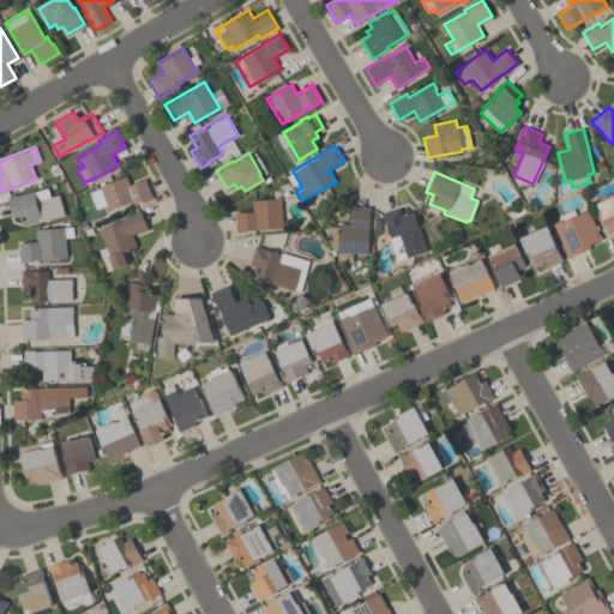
[(83,192),(125,175),(128,185),(144,179),(152,198),(142,202),(142,200),(132,204),(131,200),(109,210),(112,216),(95,222),(83,192)]
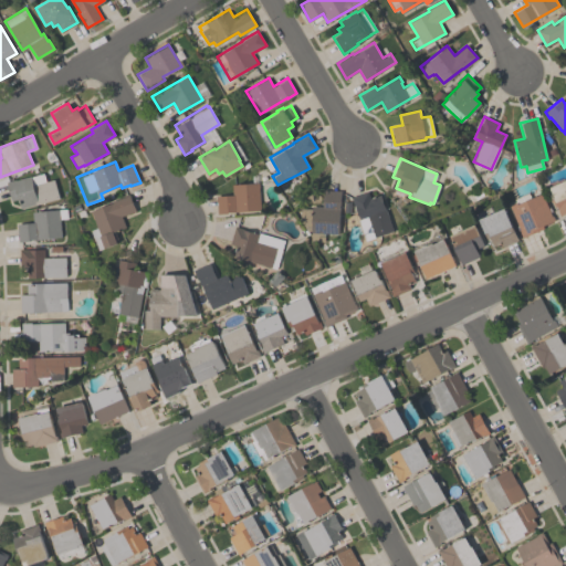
[(7,181),(30,176),(31,176),(43,173),(45,181),(53,179),(58,198),(20,208),(18,199),(11,200),(7,181)]
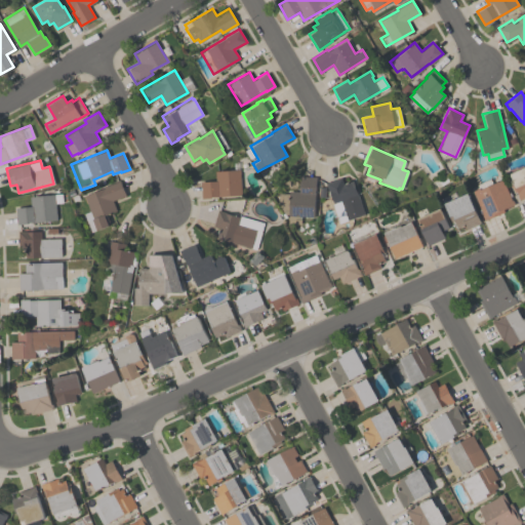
[(524,197),(519,200),(517,195),(516,191),(514,192),(510,185),(513,184),(509,174),(524,167),(524,197)]
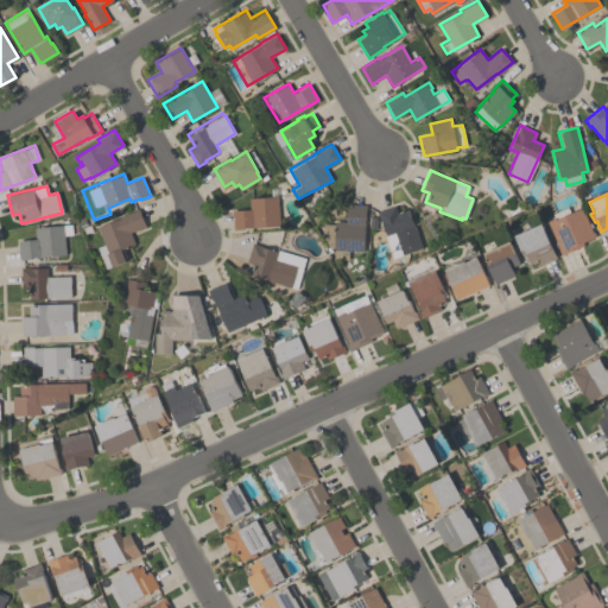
[(248,197),(277,196),(278,226),(245,227),(245,228),(233,229),(232,210),(248,209),(248,197)]
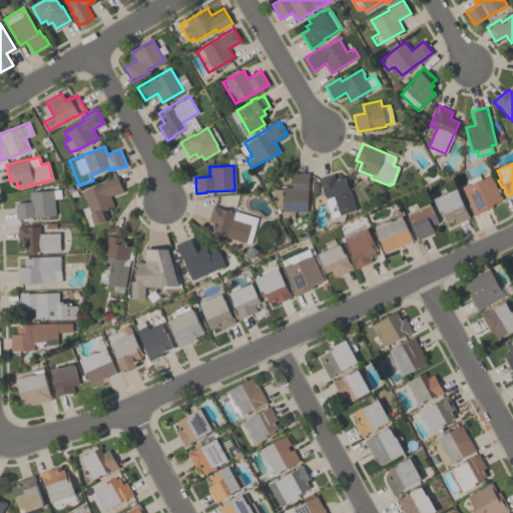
[(281,210),(282,186),(292,186),(292,171),(308,171),(308,181),(307,181),(306,210),(281,210)]
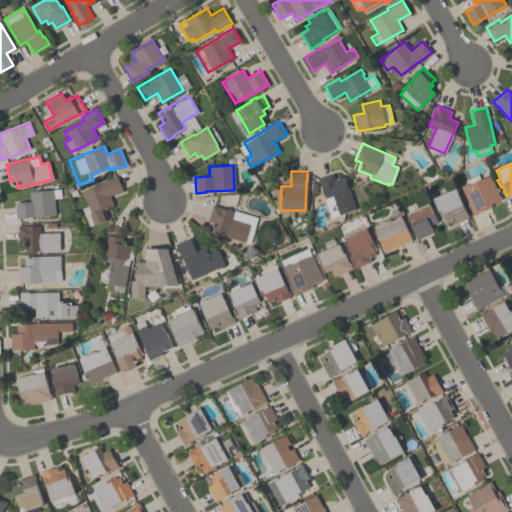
[(354,209),(330,217),(324,198),(320,186),(319,186),(316,177),(332,172),(334,178),(343,175),(354,209)]
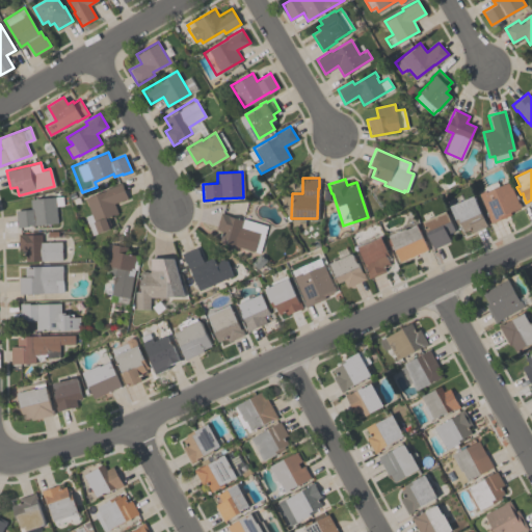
[(490,222),(486,215),(487,214),(478,193),(484,190),(483,187),(497,181),(499,186),(508,181),(520,207),(509,211),(510,214),(490,222)]
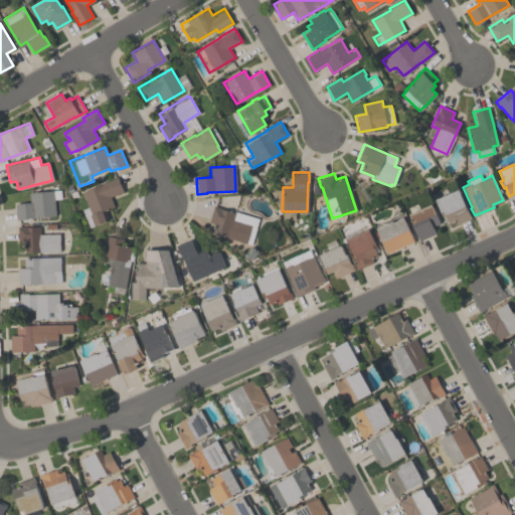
[(114,206),(103,210),(107,221),(95,225),(94,225),(89,227),(81,209),(88,206),(81,191),(102,184),(102,182),(118,177),(123,191),(110,196),(114,206)]
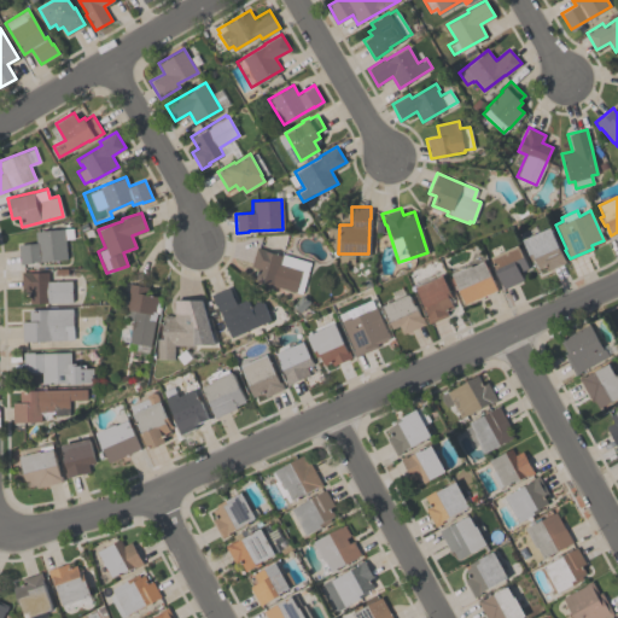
[(522,239),(549,227),(564,262),(548,269),(547,266),(537,269),(534,260),(531,261),(522,239)]
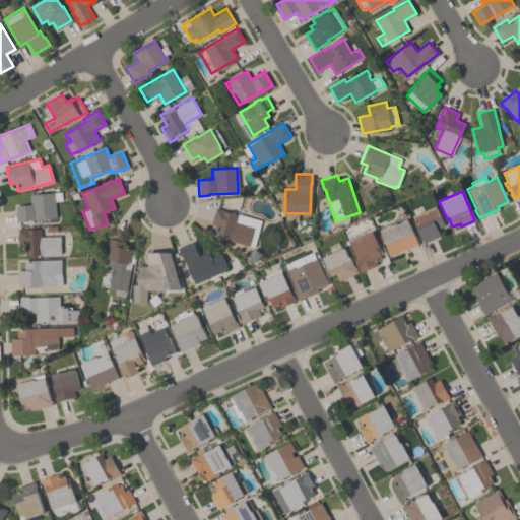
[(16,221),(15,205),(29,204),(28,194),(54,192),(56,217),(26,219),(26,220),(16,221)]
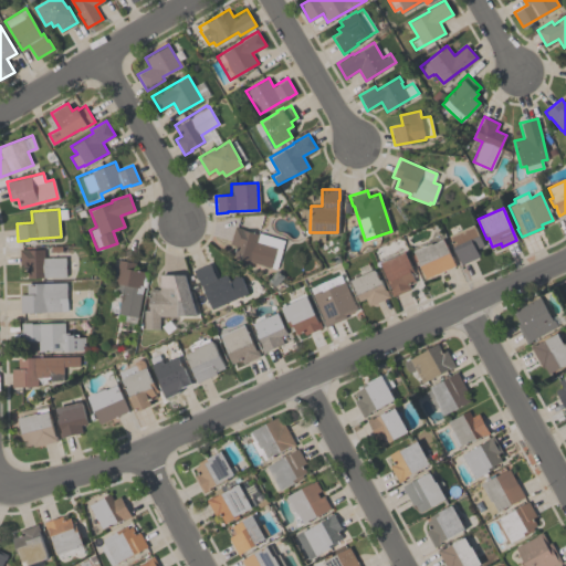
[(479,257),(461,264),(454,250),(456,249),(449,234),(473,223),(483,245),(475,249),(479,257)]
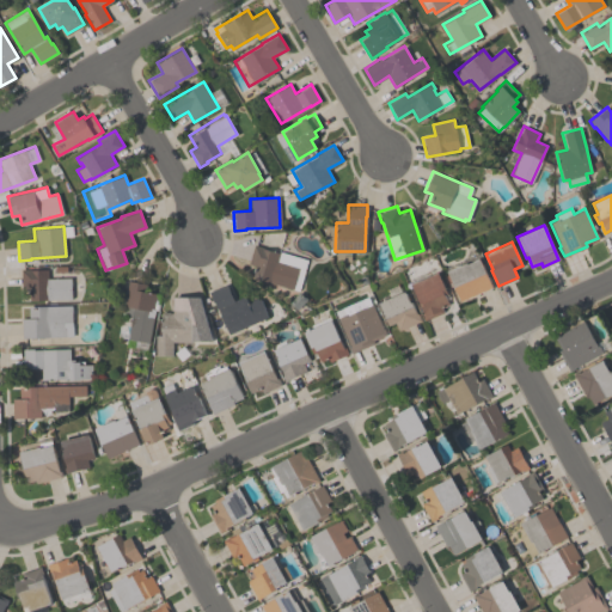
[(257,267),(248,263),(254,244),(263,248),(262,248),(279,252),(279,251),(307,258),(299,291),(269,282),(269,281),(255,277),(257,267)]
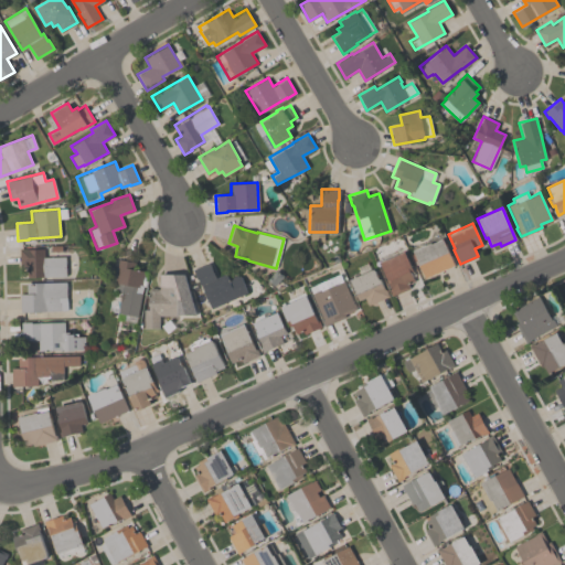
[(425,278),(412,249),(430,242),(430,243),(443,237),(455,264),(425,278)]
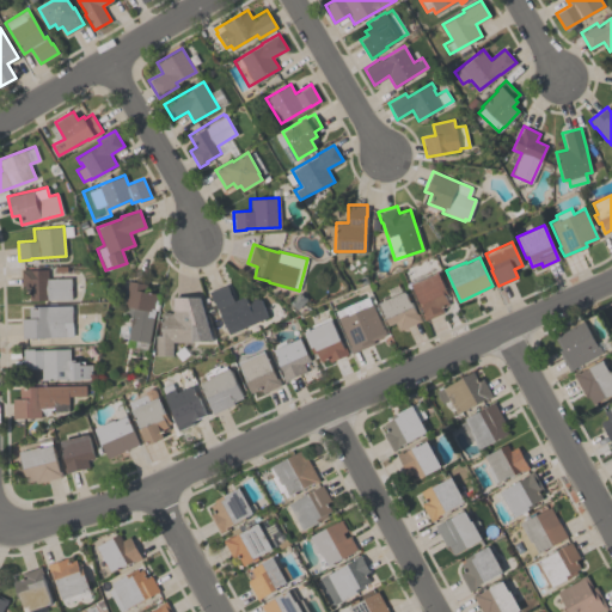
[(48,269),(48,277),(69,277),(69,300),(30,300),(30,287),(22,287),(22,269),(48,269)]
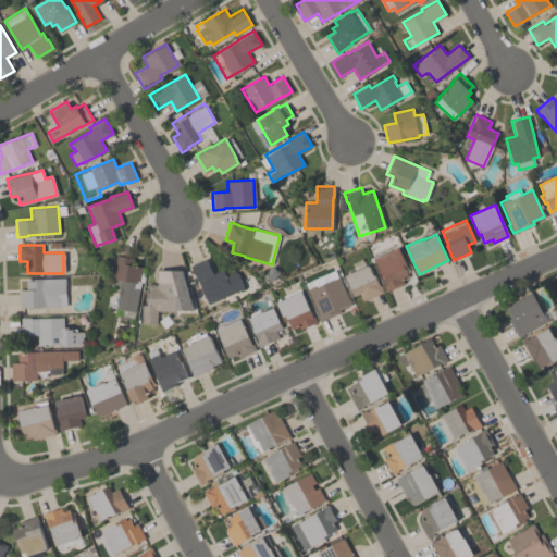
[(386,292),(383,285),(385,284),(371,254),(372,254),(388,246),(391,250),(398,247),(407,267),(404,268),(408,276),(401,280),(404,284),(386,292)]
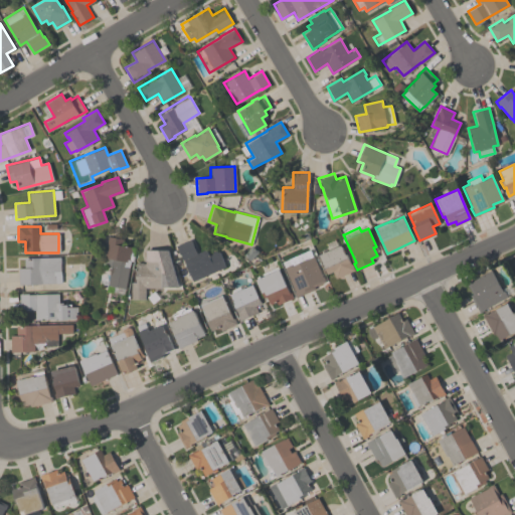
[(125,287),(108,285),(110,271),(103,270),(108,236),(121,238),(119,244),(131,246),(129,260),(130,260),(125,287)]
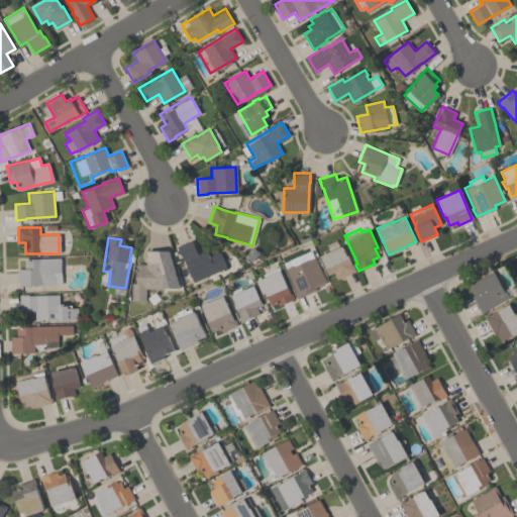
[(192,282),(181,254),(180,255),(177,246),(192,240),(197,253),(206,249),(208,255),(218,250),(225,268),(192,282)]
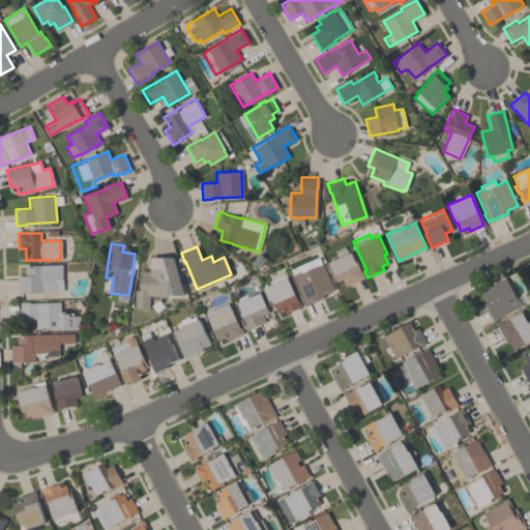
[(345,286),(342,280),(335,282),(326,262),(349,252),(354,262),(355,261),(360,271),(361,271),(364,277),(345,286)]
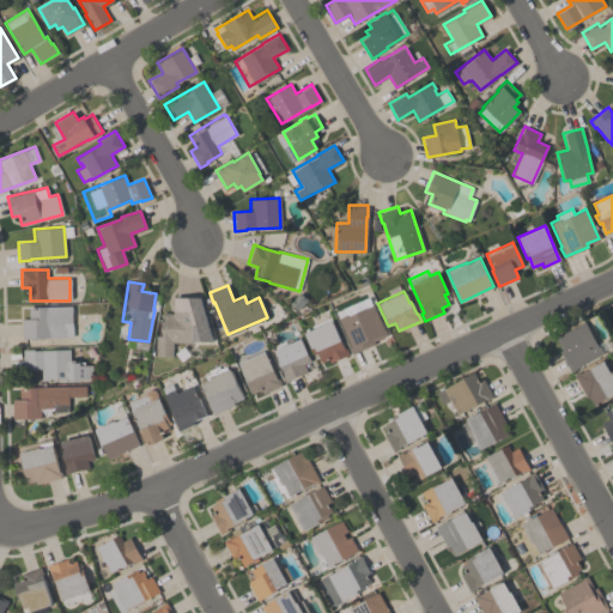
[(156,356),(156,335),(161,335),(161,313),(163,313),(164,311),(168,311),(170,313),(173,313),(173,296),(200,297),(212,341),(173,343),(173,356),(156,356)]
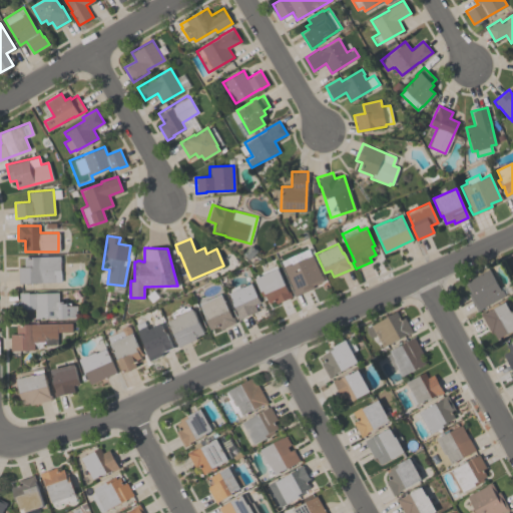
[(295,296),(292,291),(293,290),(282,267),(289,264),(286,259),(302,250),(305,258),(312,254),(324,281),(313,286),(313,287),(295,296)]
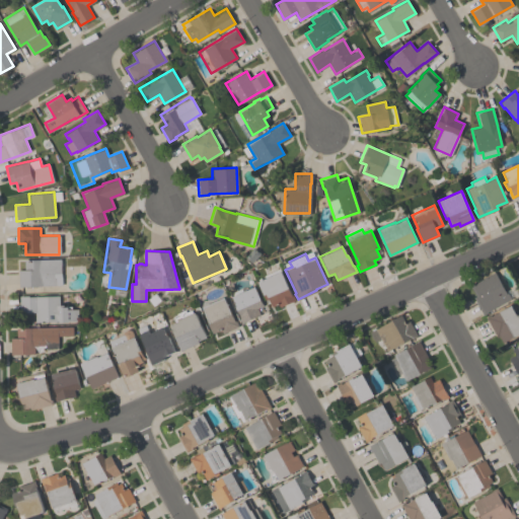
[(18,286),(18,270),(23,270),(23,260),(60,258),(61,285),(18,286)]
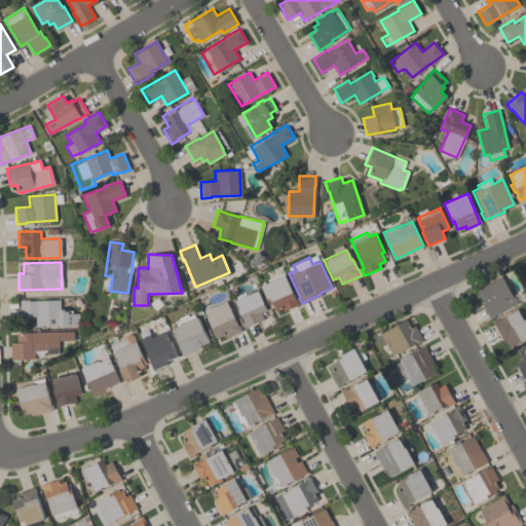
[(299,303),(283,310),(282,308),(275,310),(271,303),(269,304),(261,285),(284,274),(295,299),(296,298),(299,303)]
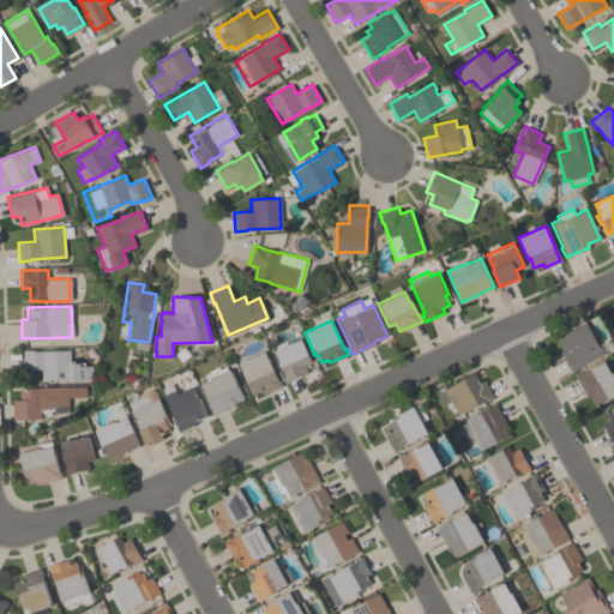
[(571,373),(560,351),(563,350),(555,337),(584,321),(599,347),(601,347),(605,353),(576,368),(576,369),(571,373)]
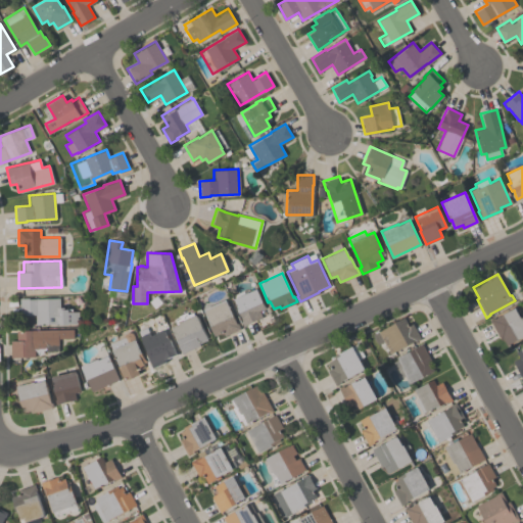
[(242,325),(240,320),(241,319),(232,298),(256,288),(265,307),(258,310),(262,317),(242,325)]
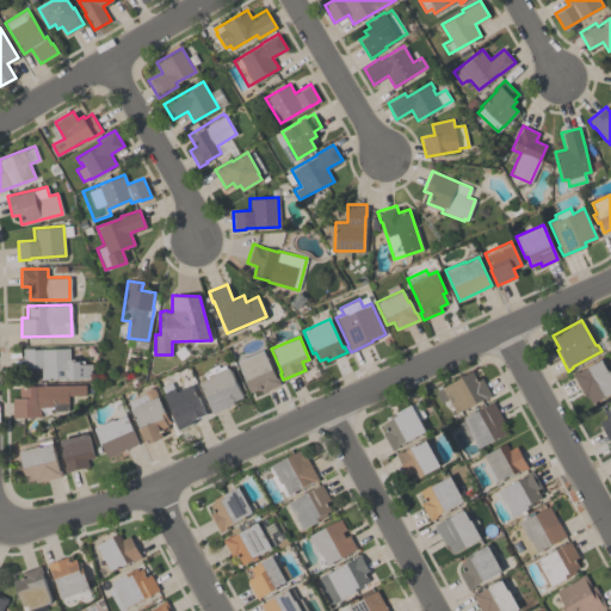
[(41,378),(41,368),(23,368),(23,349),(34,347),(34,349),(69,349),(69,358),(75,358),(75,360),(79,360),(79,364),(91,364),(91,377),(80,377),(80,378),(69,378),(68,377),(41,378)]
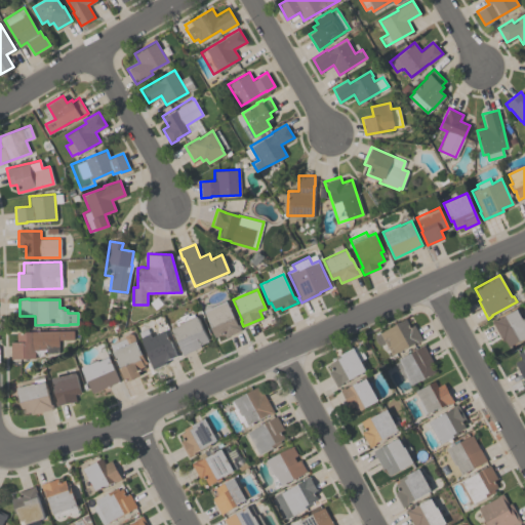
[(203,310),(226,299),(237,325),(238,324),(241,329),(225,336),(224,333),(214,337),(210,327),(211,327),(203,310)]
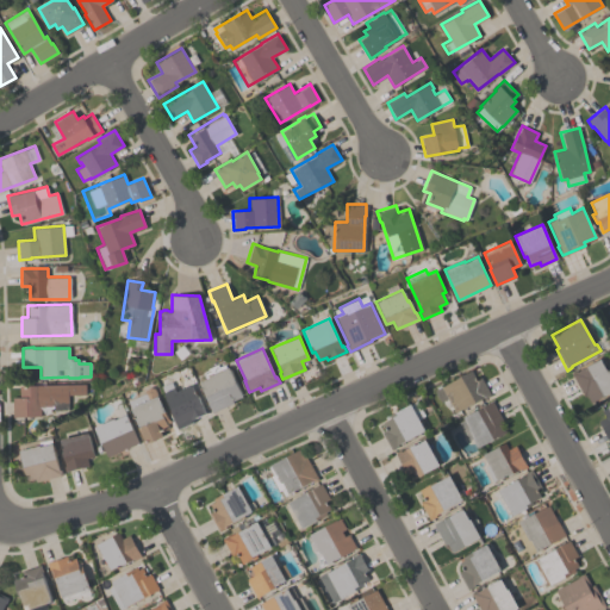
[(609,372),(609,391),(590,403),(586,394),(584,396),(571,373),(586,365),(586,366),(601,358),(607,369),(608,368),(609,372)]
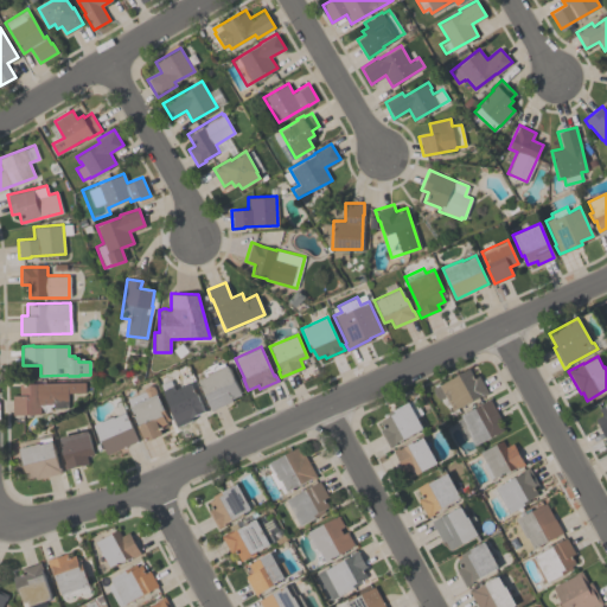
[(241,394),(231,398),(231,401),(210,410),(197,379),(208,375),(208,374),(227,364),(241,394)]
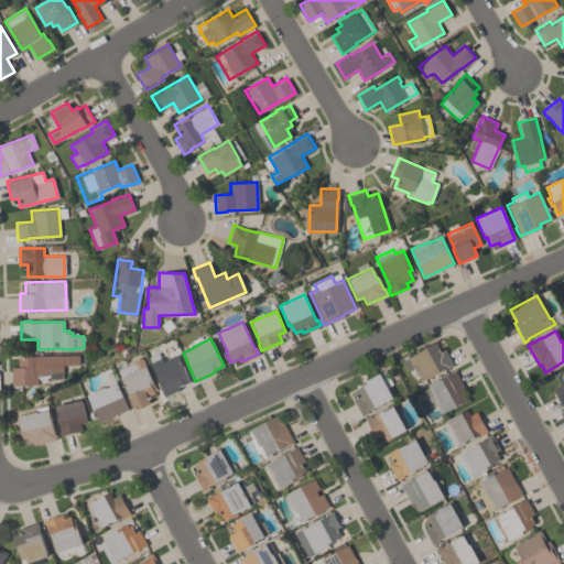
[(453,364),(454,365),(447,368),(447,367),(421,380),(414,367),(407,370),(402,360),(425,348),(424,347),(435,342),(441,351),(445,348),(453,364)]
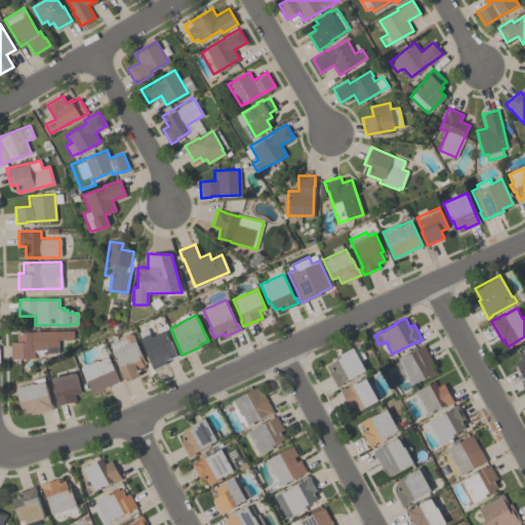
[(138,332),(147,328),(149,333),(150,333),(151,336),(164,331),(168,339),(169,339),(176,355),(165,360),(166,363),(154,368),(138,332)]
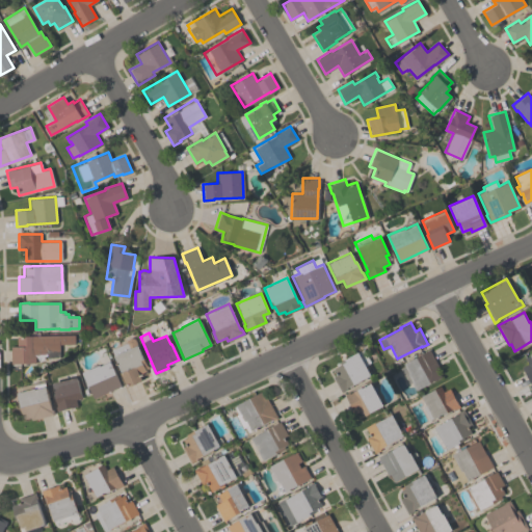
[(10,364),(10,346),(17,346),(16,336),(74,335),(74,344),(59,344),(59,356),(47,356),(47,354),(34,354),(34,363),(10,364)]
